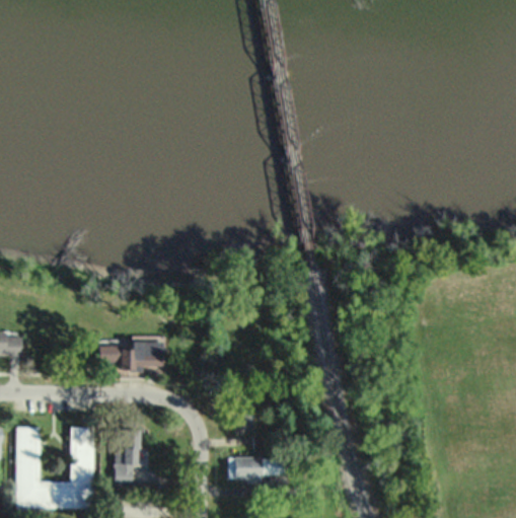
[(0,331),(6,333),(6,336),(22,337),(22,358),(0,356),(0,331)]
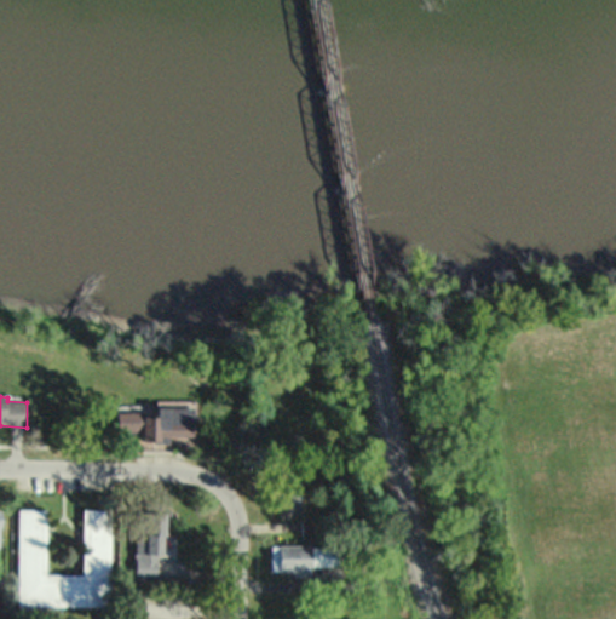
[(117,411),(116,433),(144,434),(143,440),(155,440),(155,447),(173,447),(173,441),(197,442),(199,408),(160,407),(159,417),(144,417),(145,412),(117,411)]
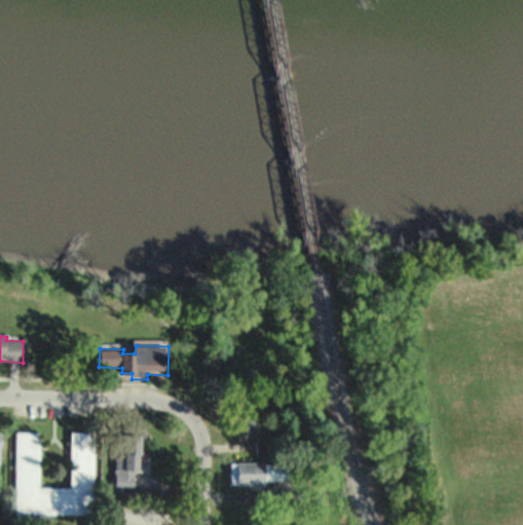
[(232,416),(232,427),(238,427),(238,437),(262,437),(262,416),(232,416)]
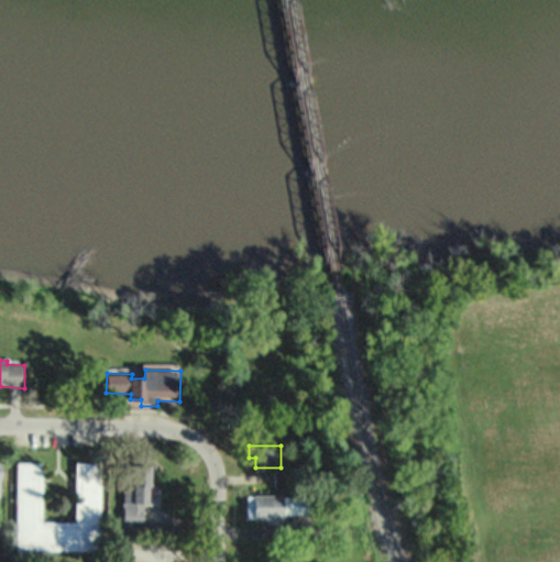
[(14,460),(13,554),(103,555),(103,463),(78,463),(78,524),(44,524),(44,461),(14,460)]
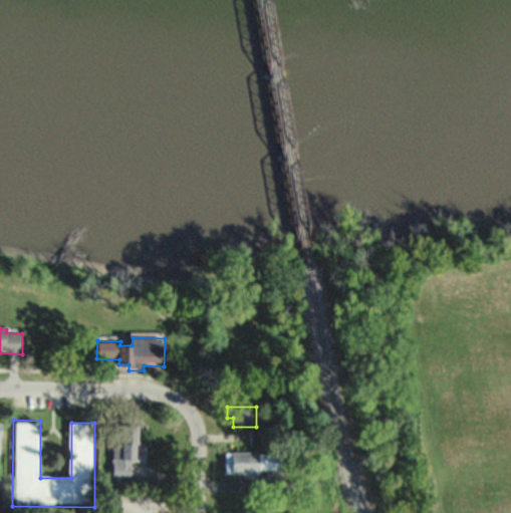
[(113,479),(114,425),(141,425),(141,443),(137,442),(137,460),(133,460),(133,479),(113,479)]
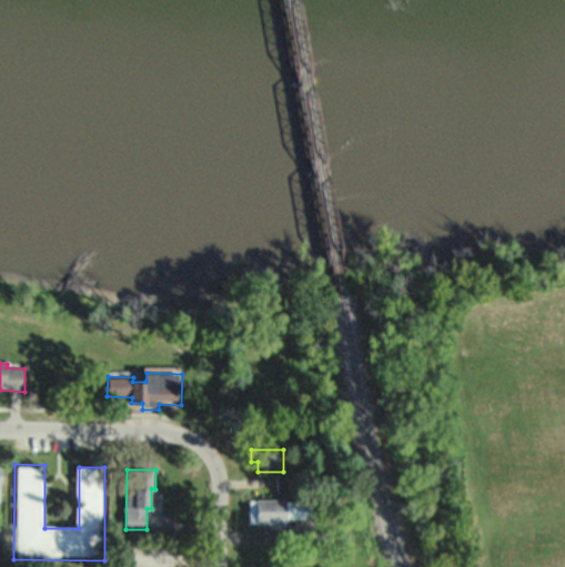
[(278,477),(278,492),(295,492),(295,477),(278,477)]
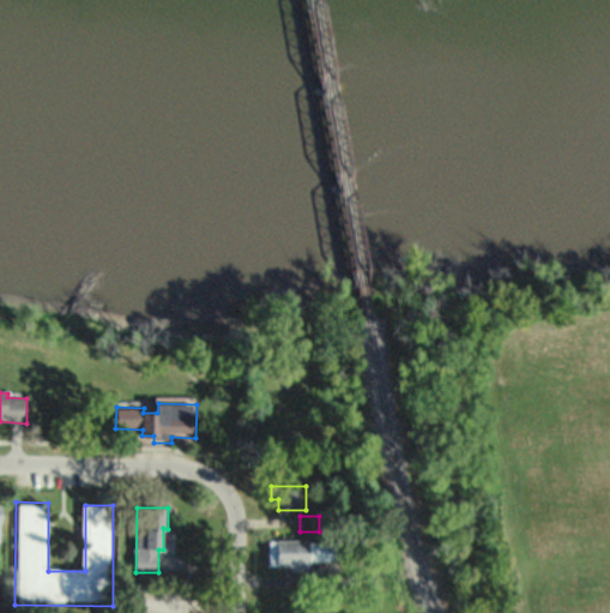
[(269,541),(269,565),(307,566),(307,560),(342,562),(343,542),(269,541)]
